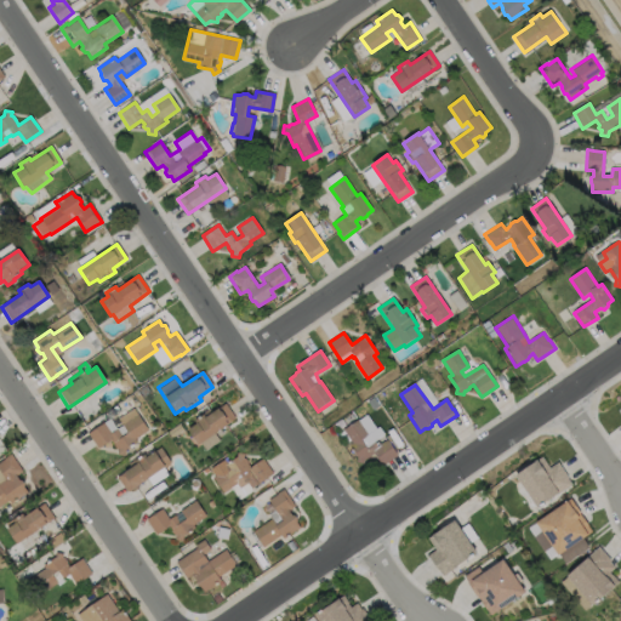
[(224,405),(234,420),(214,434),(218,440),(205,450),(200,443),(198,445),(187,431),(195,425),(193,422),(203,415),(204,419),(217,409),(217,410),(224,405)]
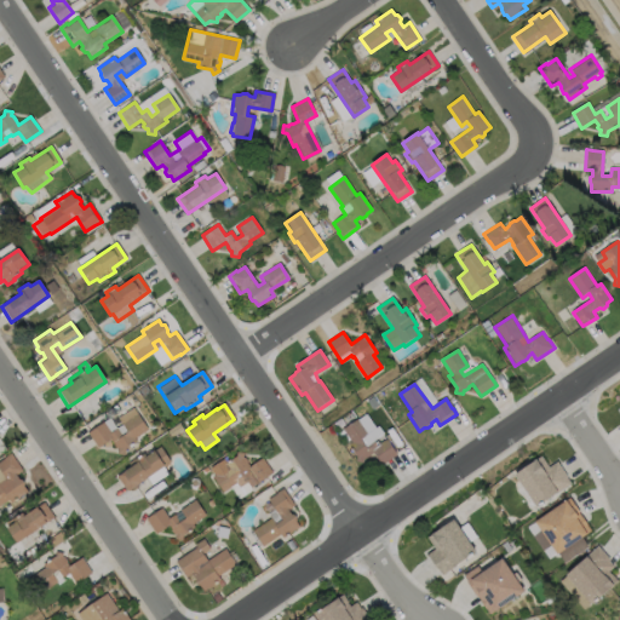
[(133,408),(148,429),(135,437),(137,441),(125,448),(124,454),(116,453),(118,448),(116,448),(114,445),(114,443),(112,438),(98,447),(87,432),(110,417),(118,428),(122,424),(119,418),(133,408)]
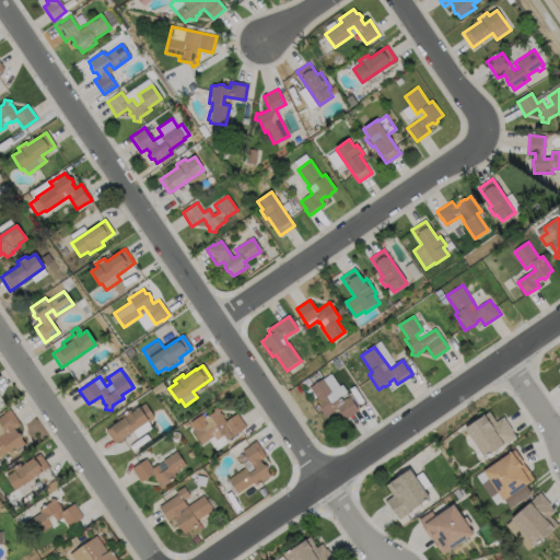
[(325,378),(334,393),(327,397),(330,403),(345,393),(347,397),(350,396),(361,411),(346,421),(338,409),(334,411),(334,412),(331,415),(329,413),(328,419),(322,417),(323,412),(316,401),(318,400),(311,387),(313,386),(310,382),(314,378),(317,383),(325,378)]
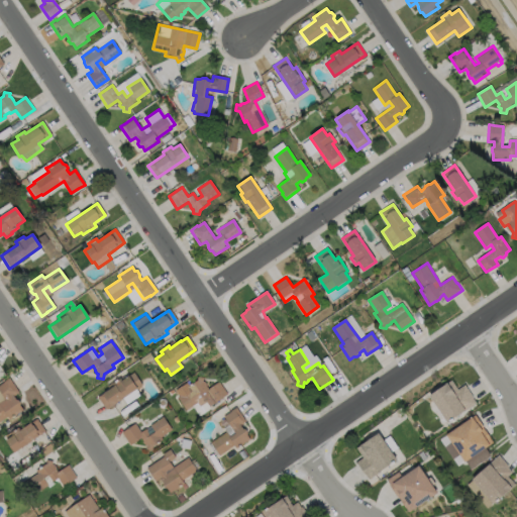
[(97,388),(106,405),(140,379),(132,369),(97,388)]
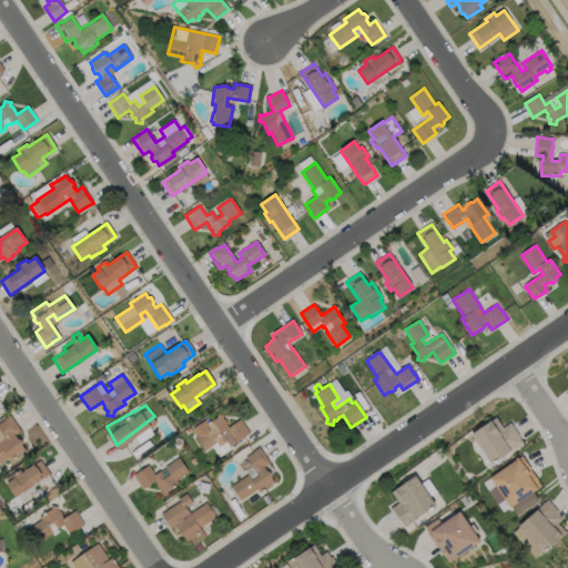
[(221,416),(221,419),(223,419),(225,423),(225,424),(227,428),(240,421),(249,434),(229,448),(225,443),(219,448),(215,444),(204,452),(194,437),(195,436),(192,430),(204,422),(206,425),(215,419),(216,415),(221,416)]
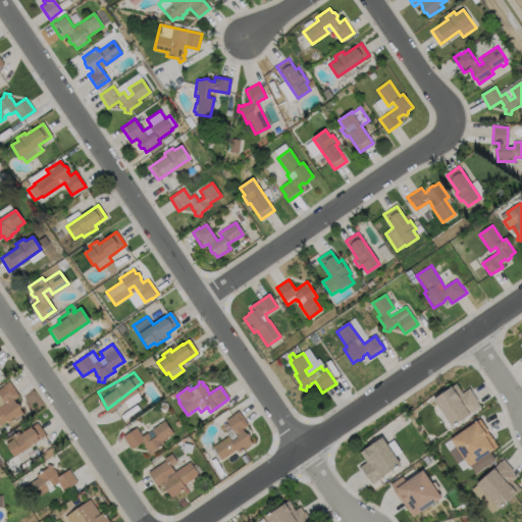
[(22,415),(8,424),(6,421),(0,425),(0,388),(3,387),(2,386),(8,382),(18,398),(12,401),(15,405),(17,405),(19,408),(19,411),(22,415)]
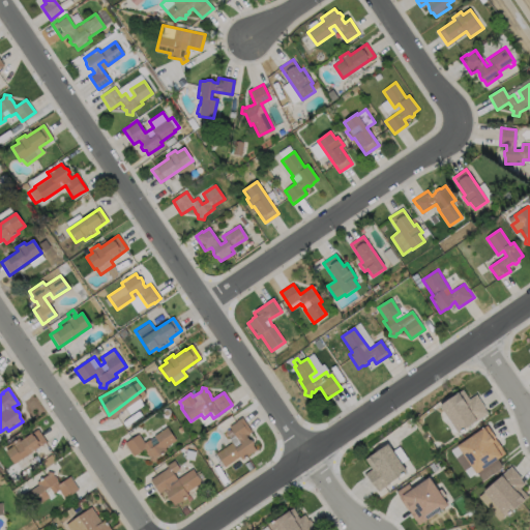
[(462,389),(468,399),(476,393),(484,407),(483,407),(488,413),(475,421),(475,420),(458,433),(439,405),(462,389)]
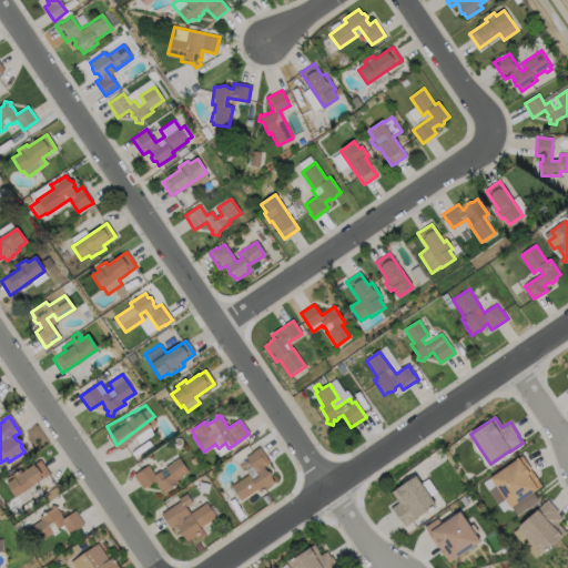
[(271,478),(274,483),(259,494),(256,490),(241,501),(231,487),(249,475),(252,480),(257,477),(245,458),(253,453),(253,452),(259,448),(270,464),(264,468),(266,472),(269,472),(272,476),(271,478)]
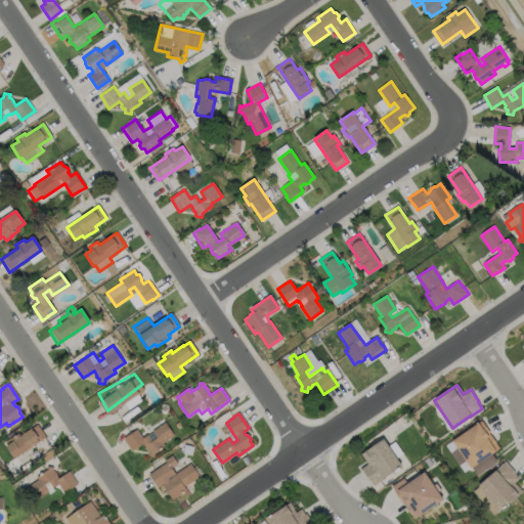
[(489,434),(491,437),(491,436),(496,443),(496,444),(499,449),(492,454),(498,462),(478,476),(471,466),(464,470),(446,445),(482,421),(490,433),(489,434)]
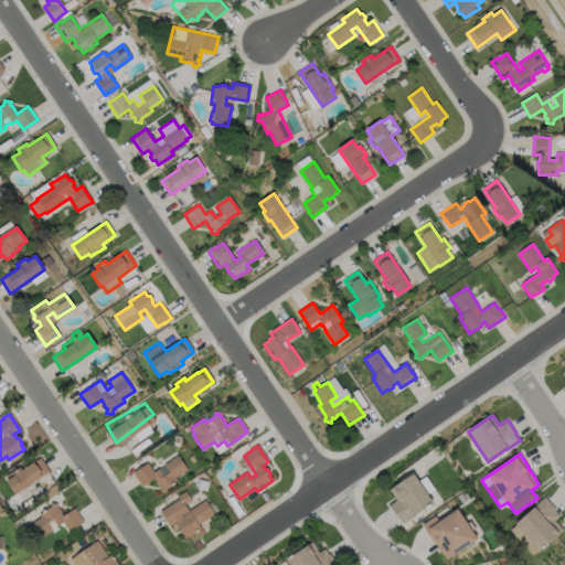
[(188,470),(176,478),(178,481),(167,488),(166,492),(159,492),(160,488),(158,487),(156,484),(157,483),(153,479),(142,487),(134,473),(147,464),(153,473),(163,467),(164,465),(178,456),(188,470)]
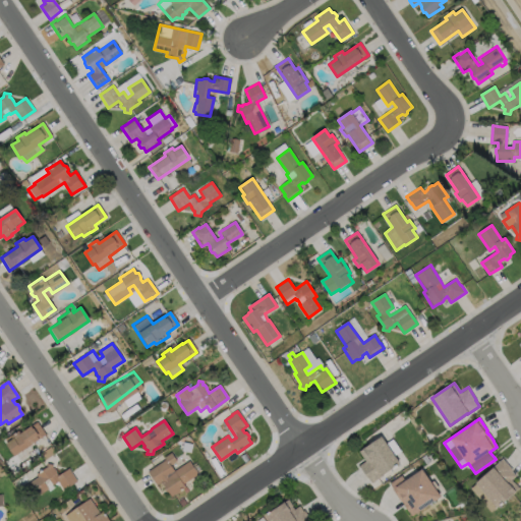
[(36,424),(44,437),(12,458),(4,446),(10,441),(8,439),(16,432),(18,436),(36,424)]
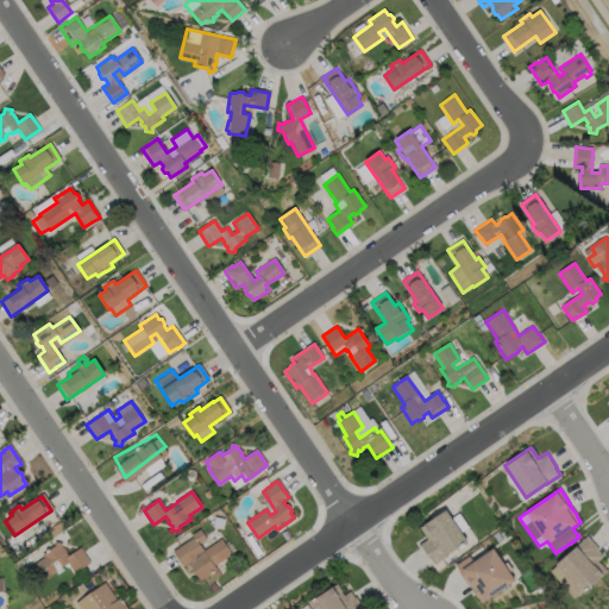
[(446,554),(433,564),(428,558),(427,558),(418,544),(426,539),(418,527),(445,509),(465,541),(446,554)]
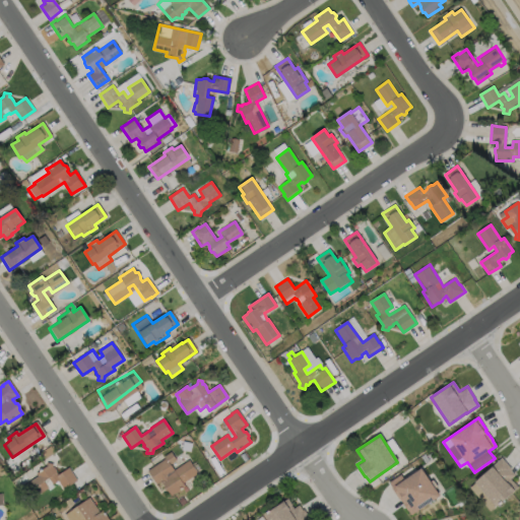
[(170,464),(174,470),(189,460),(197,473),(183,483),(188,491),(185,493),(182,488),(171,496),(168,492),(166,491),(163,488),(164,485),(160,480),(156,483),(147,470),(165,459),(163,457),(171,452),(176,460),(170,464)]
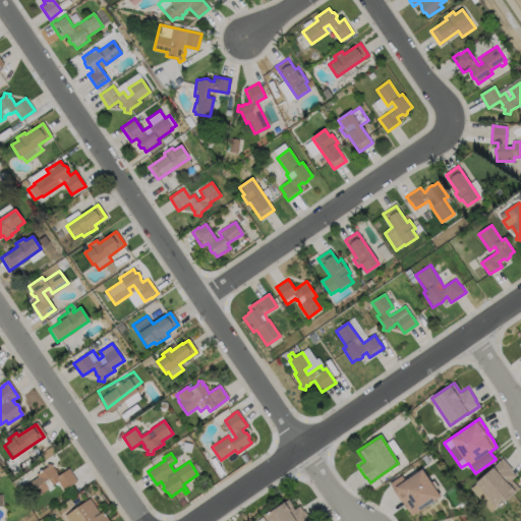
[(519,488),(513,494),(512,493),(497,507),(495,507),(490,511),(470,488),(475,484),(474,482),(502,458),(512,470),(511,471),(515,475),(511,479),(519,488)]
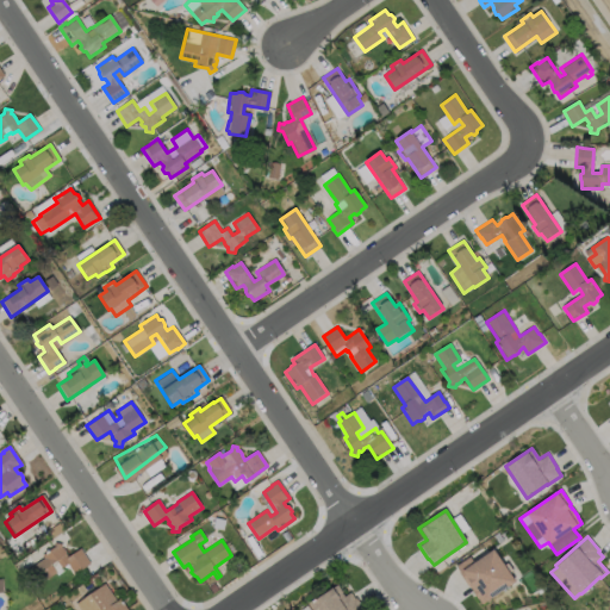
[(64,554),(67,558),(80,549),(89,565),(74,574),(69,567),(57,576),(56,573),(41,584),(30,567),(43,559),(42,556),(54,548),(54,543),(61,545),(61,548),(62,549),(64,553),(64,554)]
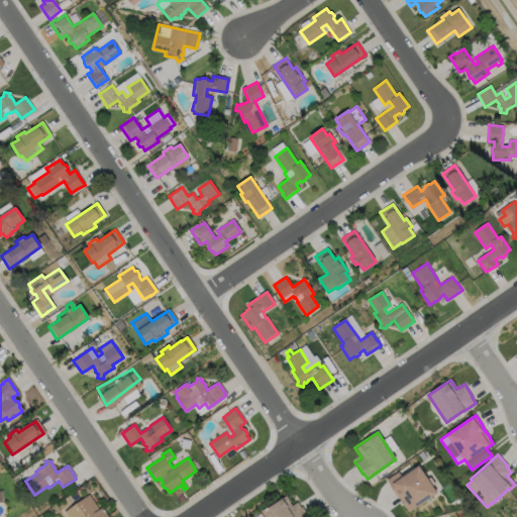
[(418,466),(436,493),(408,512),(398,497),(397,498),(389,486),(390,485),(386,480),(397,472),(401,477),(418,466)]
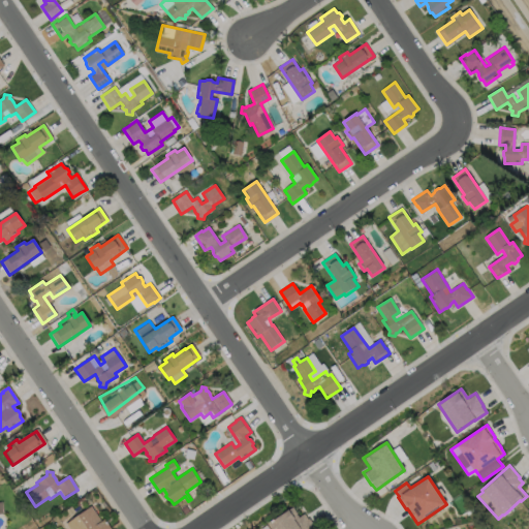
[(294,514),(298,517),(302,514),(306,519),(307,518),(315,528),(269,528),(266,524),(291,506),(296,512),(294,514)]
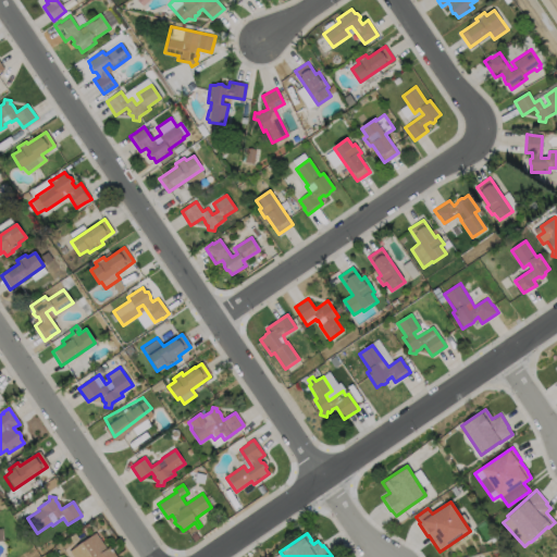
[(96,534),(107,551),(110,548),(115,556),(72,556),(70,553),(96,534)]
